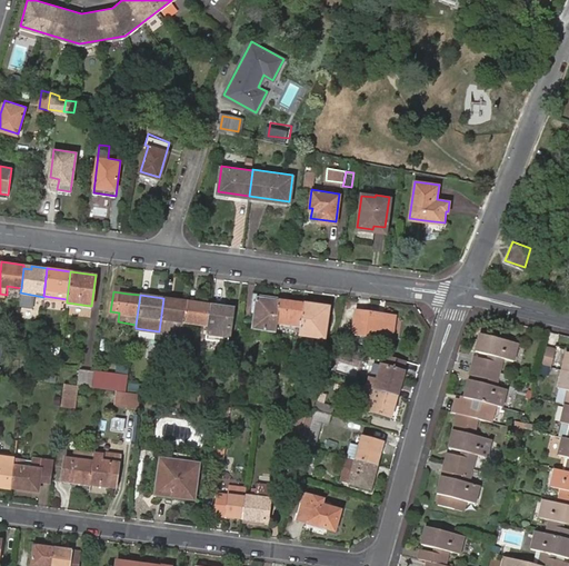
[(277,321),(280,300),(255,297),(251,327),(276,330),(277,321)]
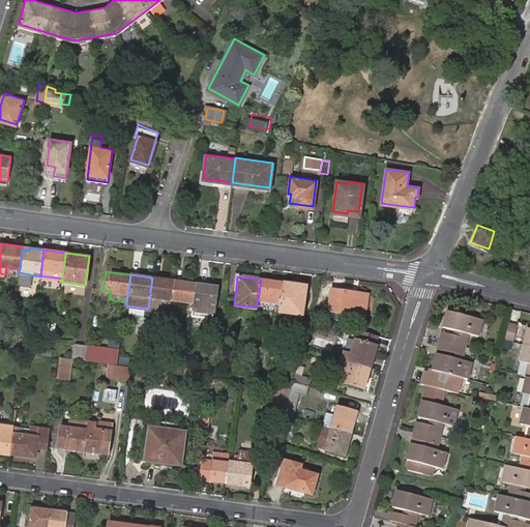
[(152,277),(148,309),(170,312),(172,299),(174,281),(152,277)]
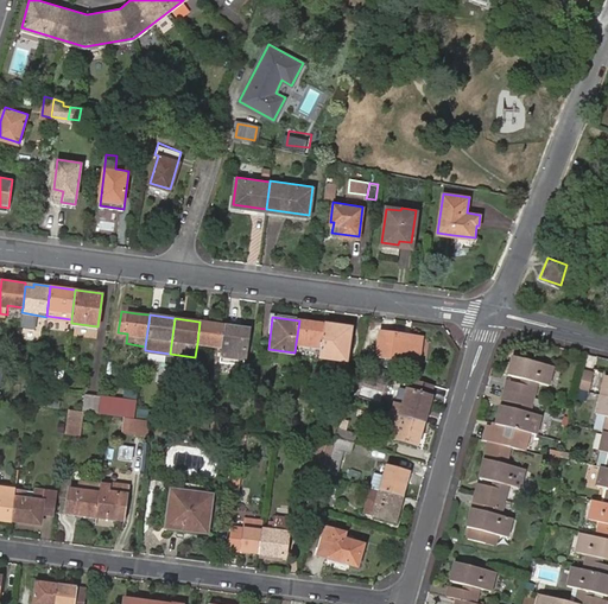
[(324,324),(299,320),(296,343),(321,347),(324,324)]
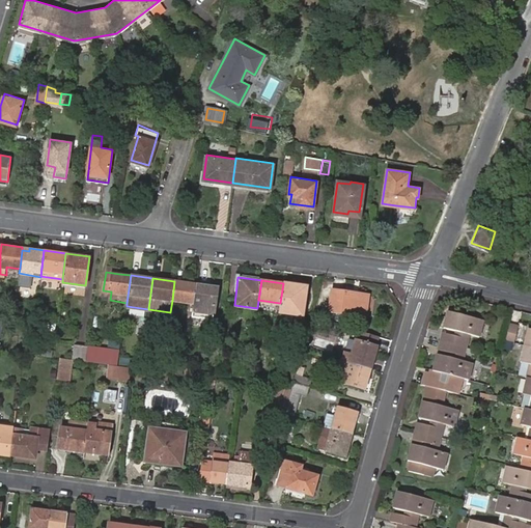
[(196,283),(174,281),(172,300),(194,303),(196,283)]
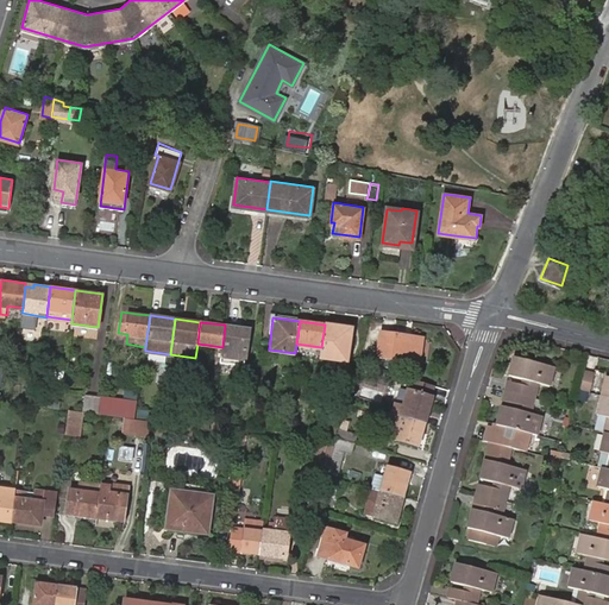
[(225,325),(223,347),(220,361),(244,364),(249,328),(225,325)]
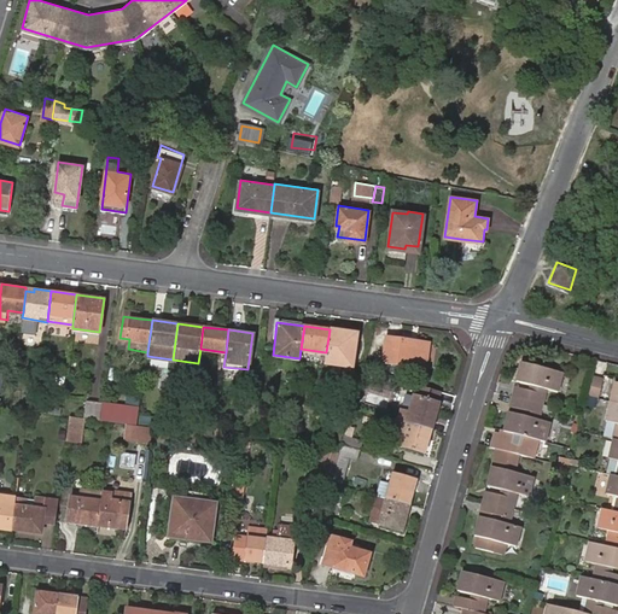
[(330,329),(326,352),(325,363),(349,367),(351,352),(354,352),(356,332),(330,329)]
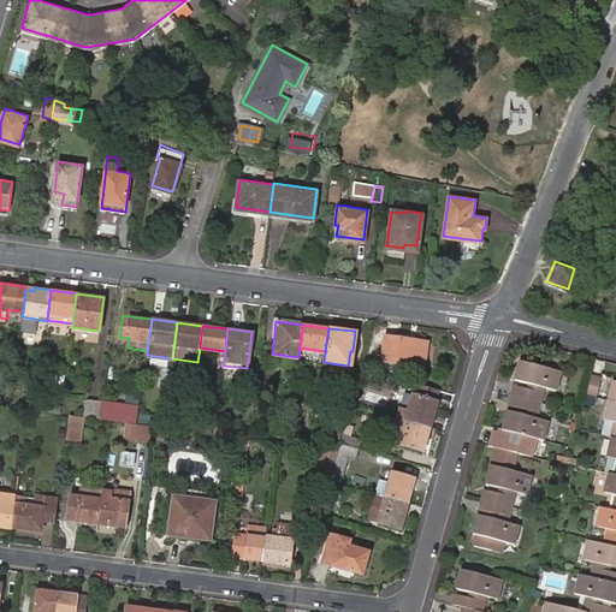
[(383,358),(424,364),(427,340),(385,334),(383,358)]
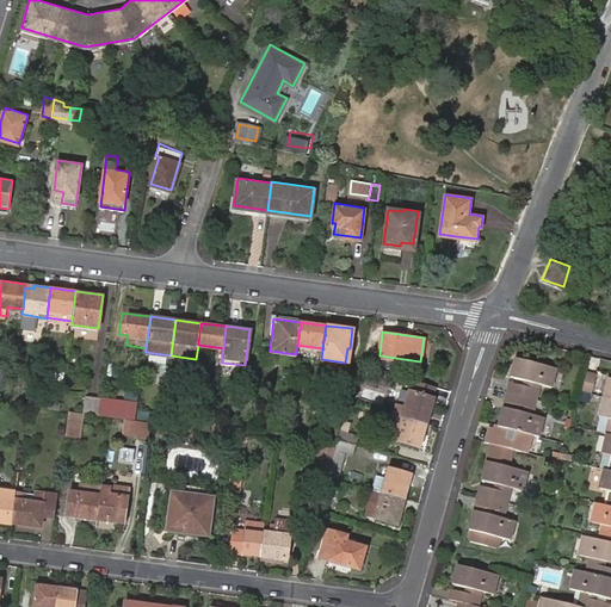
[(507,391),(537,400),(541,384),(551,386),(556,369),(516,358),(511,376),(526,381),(525,386),(510,382),(507,391)]
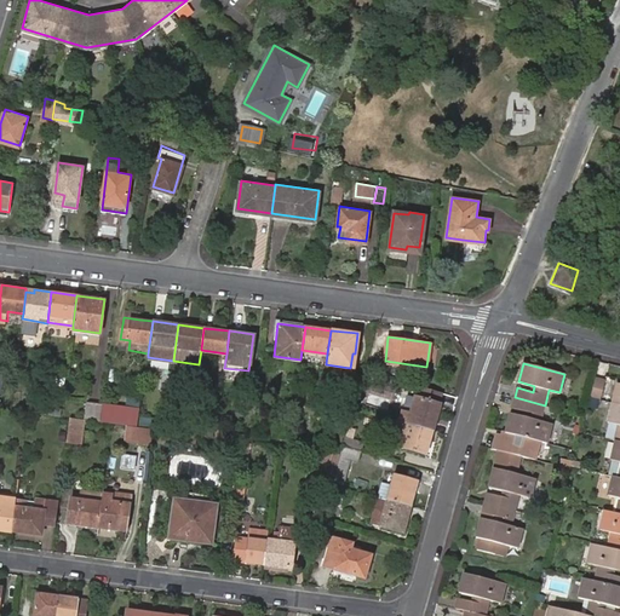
[(609,380),(598,378),(592,397),(604,401),(609,380)]
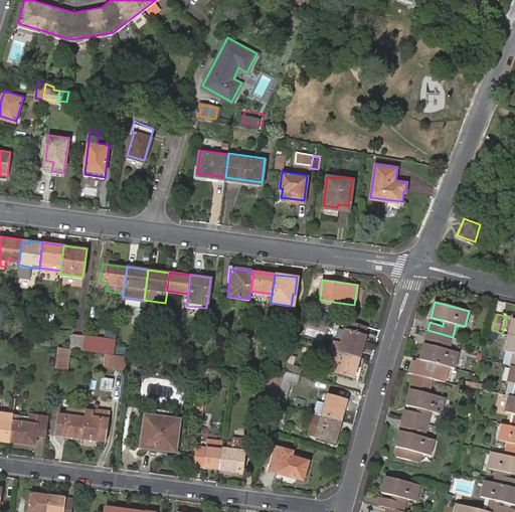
[(338,327),(332,349),(358,356),(364,334),(362,334),(365,324),(349,319),(346,329),(338,327)]
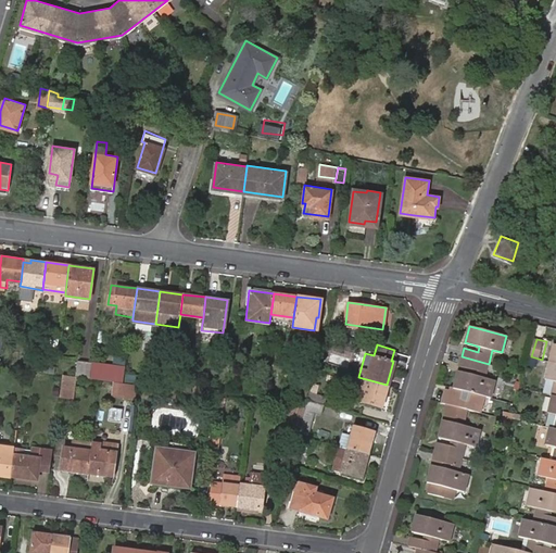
[(445,403),(450,404),(469,410),(481,413),(485,397),(491,398),(495,381),(485,379),(489,364),(462,356),(459,366),(474,369),(471,375),(458,372),(454,388),(471,392),(469,400),(463,399),(464,396),(453,392),(449,391),(445,403)]
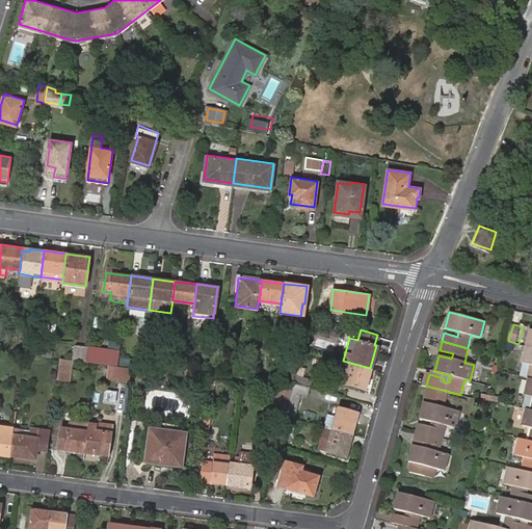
[(31,344),(30,350),(52,353),(53,347),(31,344)]
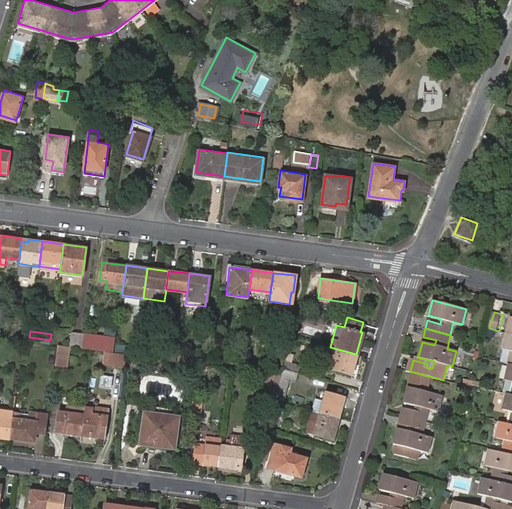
[(83,345),(85,332),(73,331),(71,345),(83,346),(83,345)]
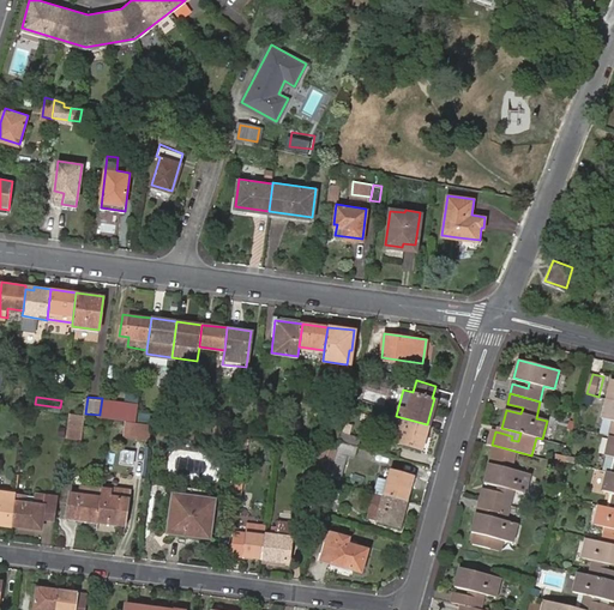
[(138,403),(102,398),(100,414),(136,418),(138,403)]
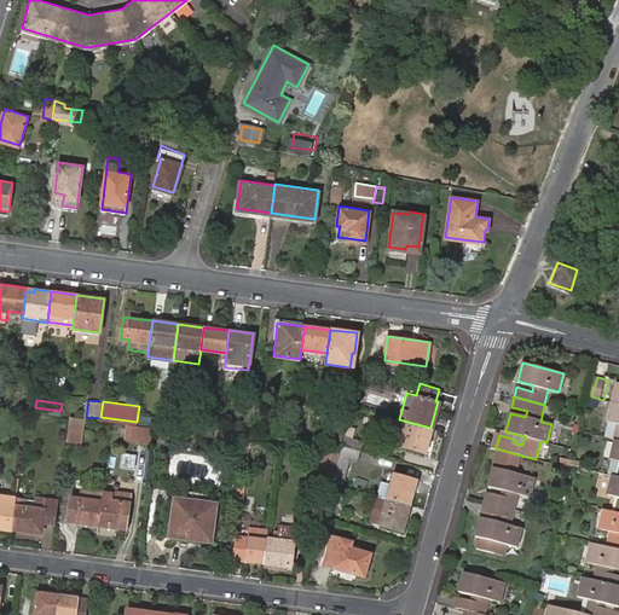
[(618,424),(614,439),(615,440),(618,440),(618,402),(613,402),(608,422),(618,424)]
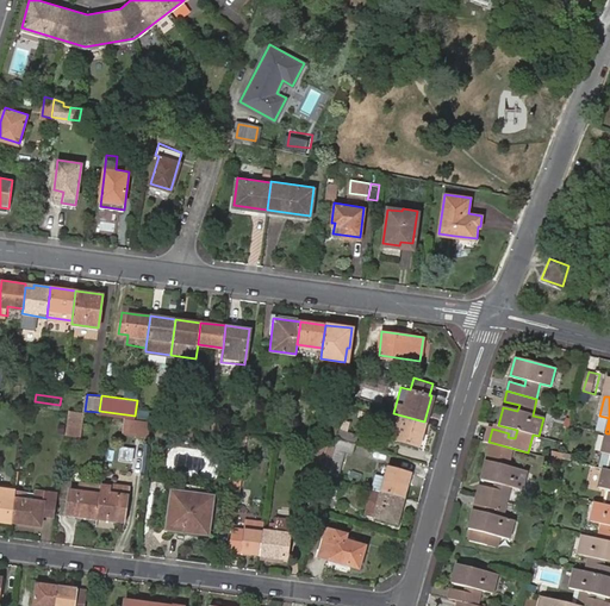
[(139,416),(149,417),(150,408),(141,407),(139,416)]
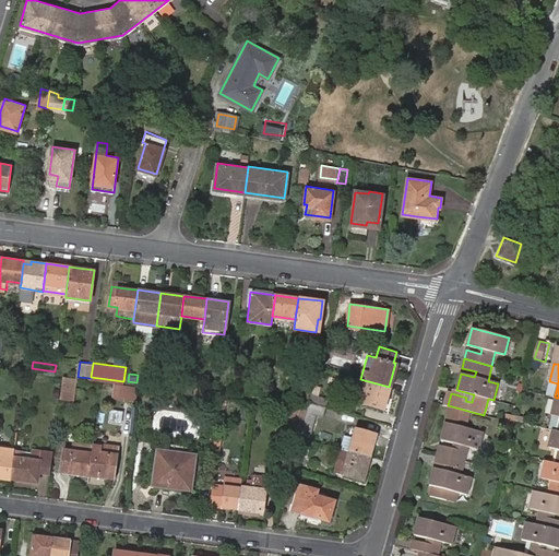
[(76,377),(63,375),(60,395),(74,398),(76,377)]
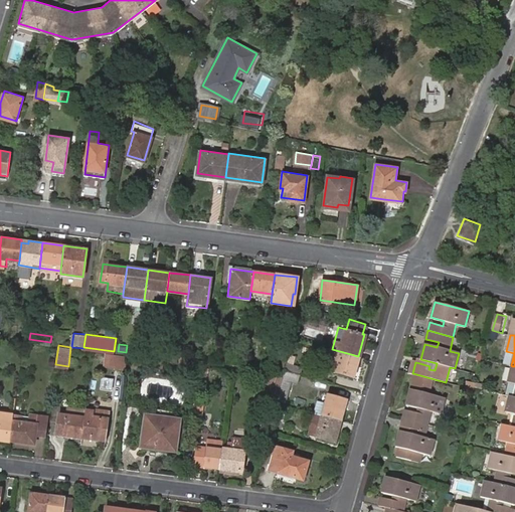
[(358,356),(332,349),(329,348),(324,367),(334,369),(333,370),(353,376),(358,356)]
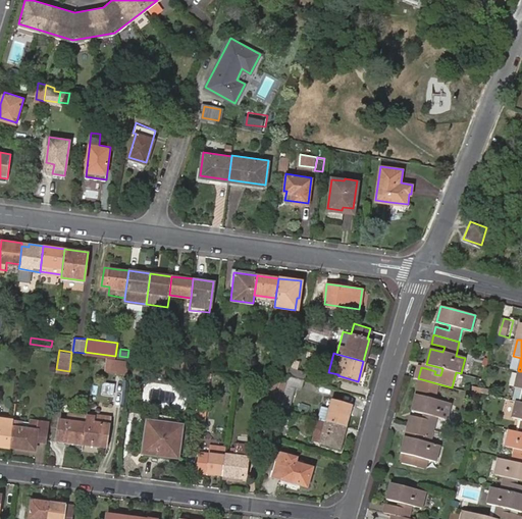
[(129,359),(117,357),(108,356),(108,363),(112,363),(111,371),(127,373),(129,359)]
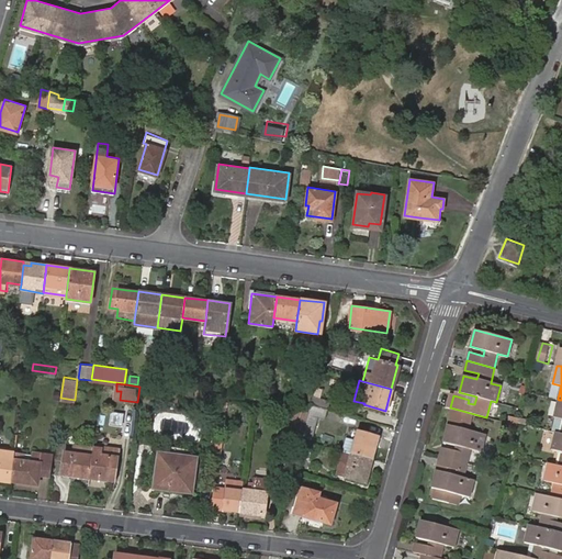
[(214,389),(199,388),(199,394),(213,397),(214,389)]
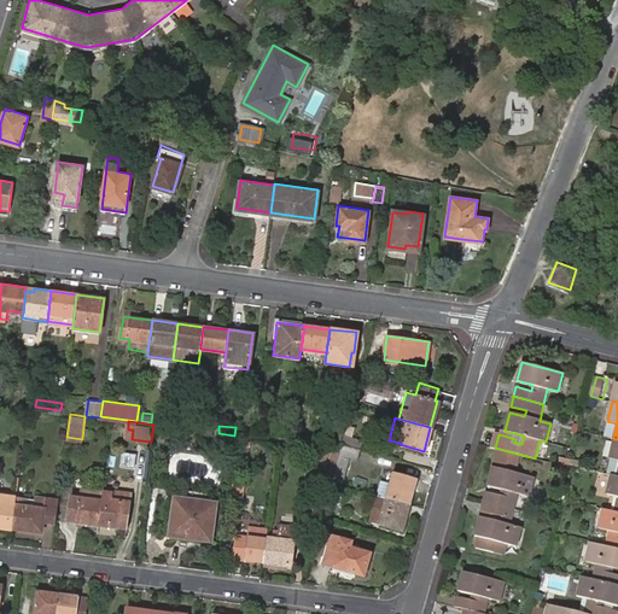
[(505,431),(503,436),(516,439),(514,443),(522,444),(524,436),(505,431)]
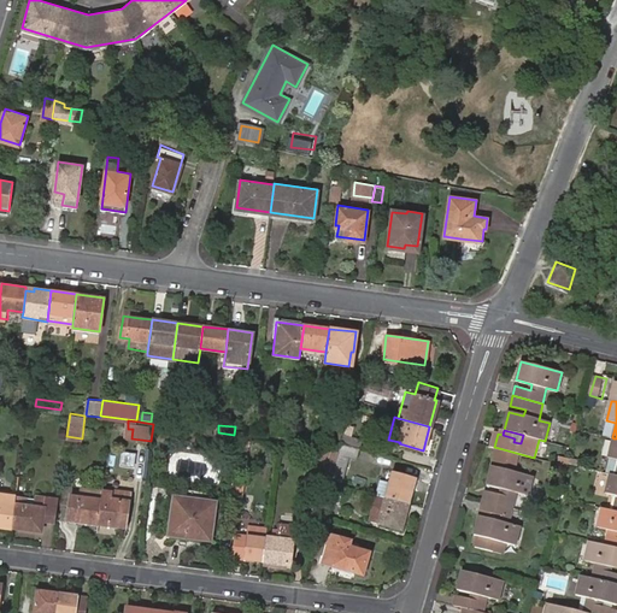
[(363,437),(344,431),(340,442),(359,447),(363,437)]
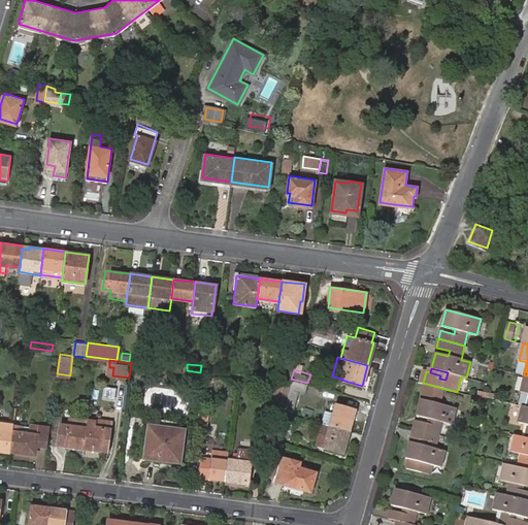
[(292,414),(299,390),(304,391),(307,383),(291,379),(289,385),(285,403),(282,411),(292,414)]
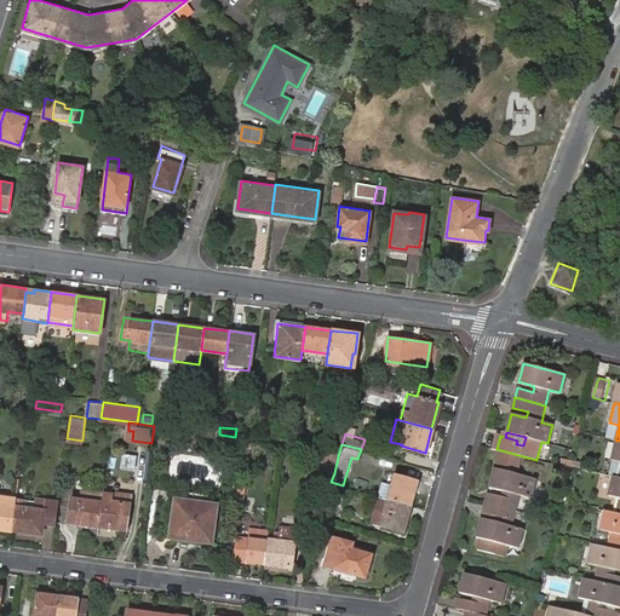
[(339,452),(313,448),(308,465),(334,473),(339,452)]
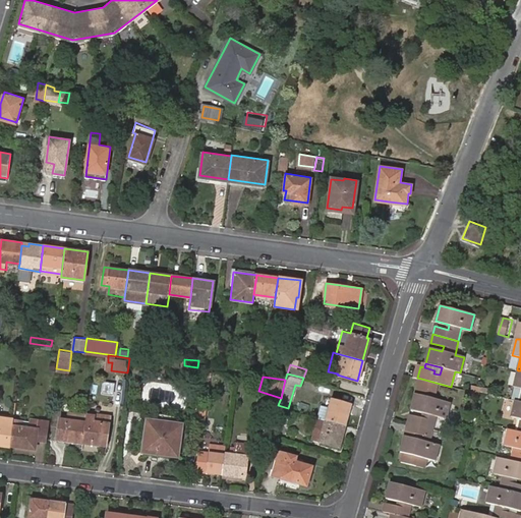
[(411,414),(409,422),(428,427),(433,428),(438,415),(448,418),(452,403),(435,399),(436,394),(437,395),(440,384),(421,379),(412,409),(424,412),(423,417),(411,414)]
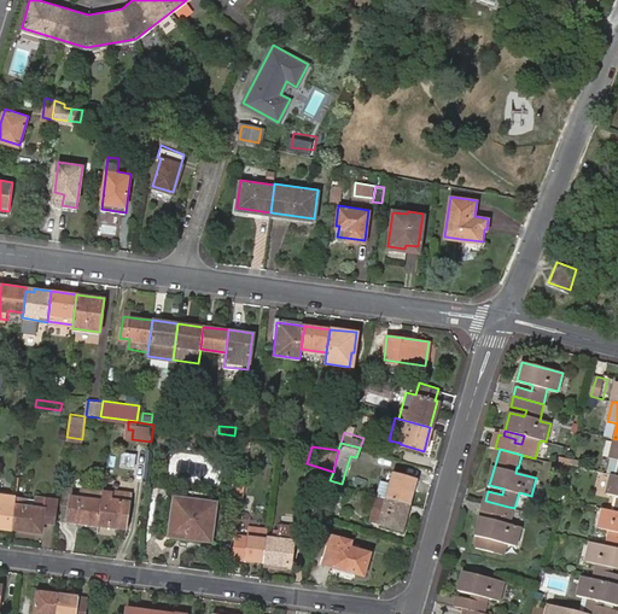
[(391,469),(384,496),(385,496),(408,502),(415,477),(391,469)]
